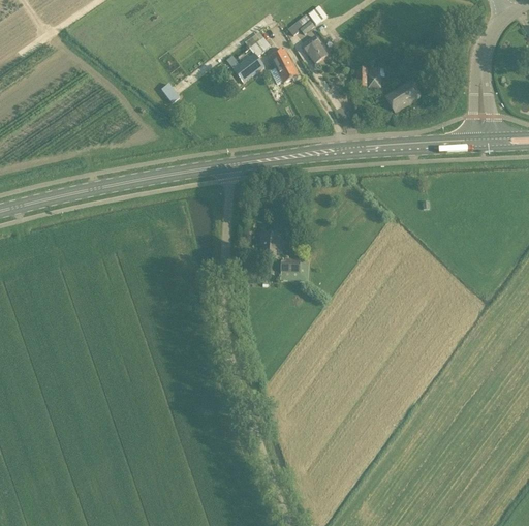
[(320,4),(308,11),(316,24),(329,16),(320,4)]
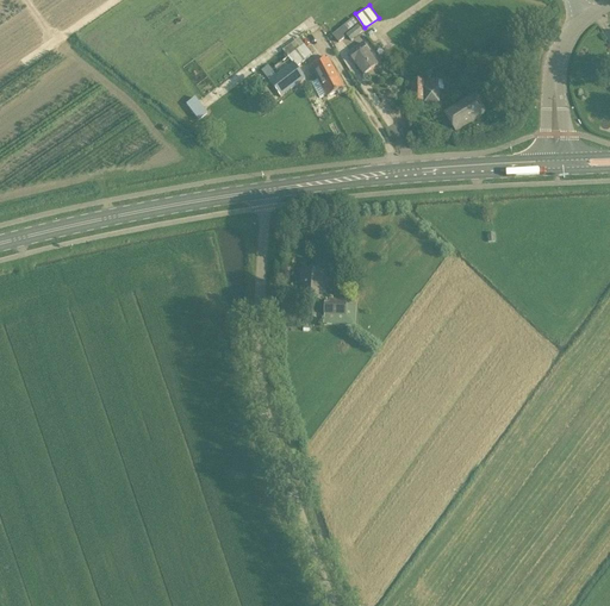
[(350,38),(362,29),(358,23),(346,32),(350,38)]
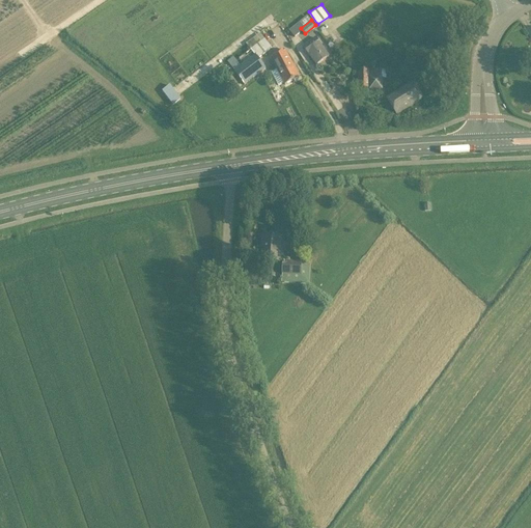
[(315,35),(303,45),(316,63),(329,54),(315,35)]
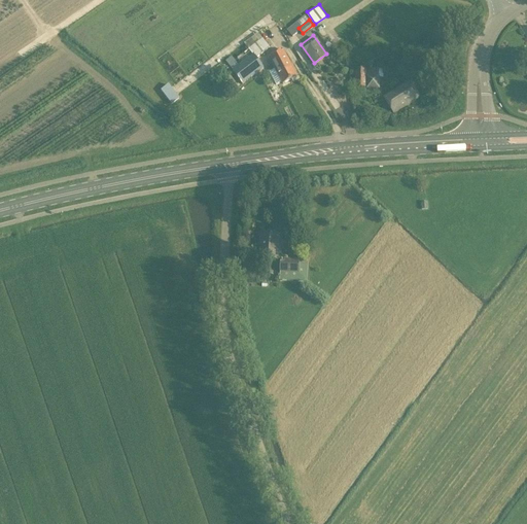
[(237,56),(241,62),(221,76),(232,90),(265,65),(256,56),(269,45),(262,37),(237,56)]
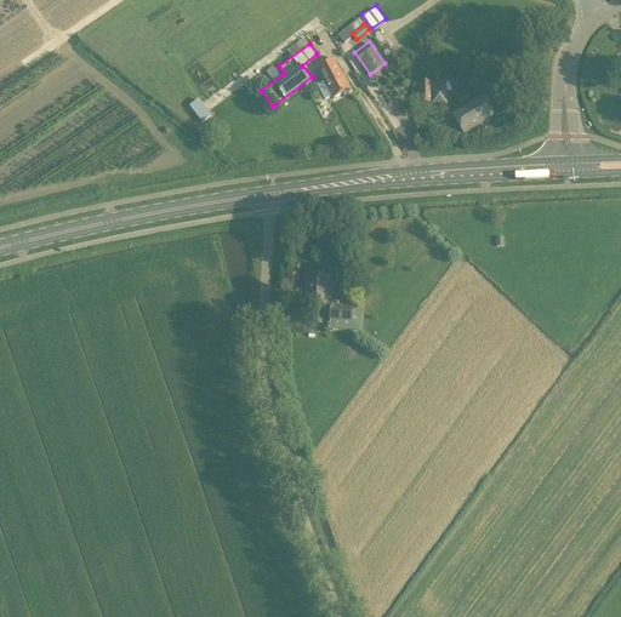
[(332,97),(351,87),(334,56),(315,64),(332,97)]
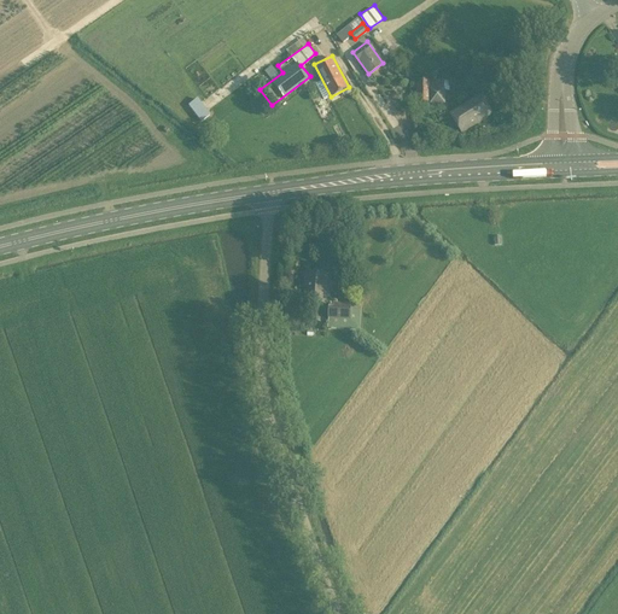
[(415,103),(429,101),(429,103),(445,103),(445,87),(443,87),(443,79),(432,77),(432,79),(415,83),(415,103)]
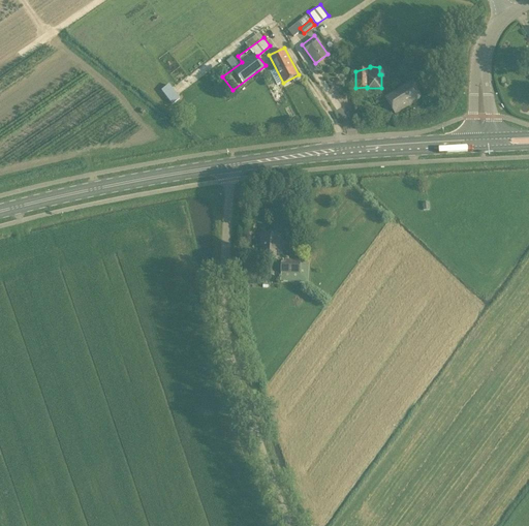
[(411,80),(384,95),(395,113),(422,96),(411,80)]
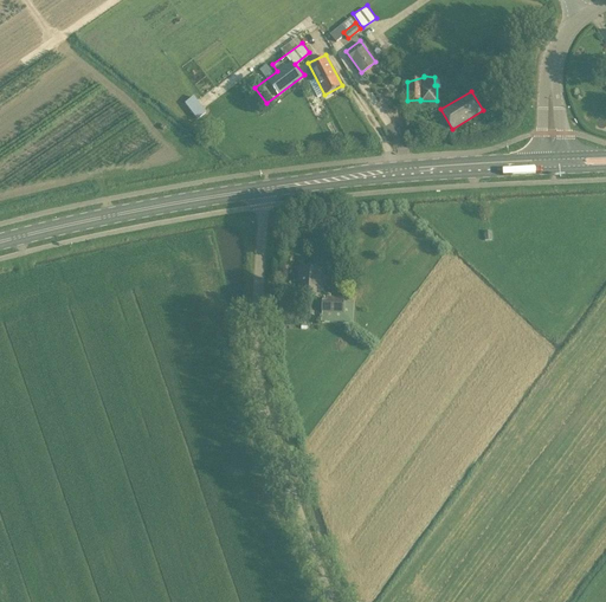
[(205,111),(202,107),(197,99),(193,95),(185,102),(197,117),(205,111)]
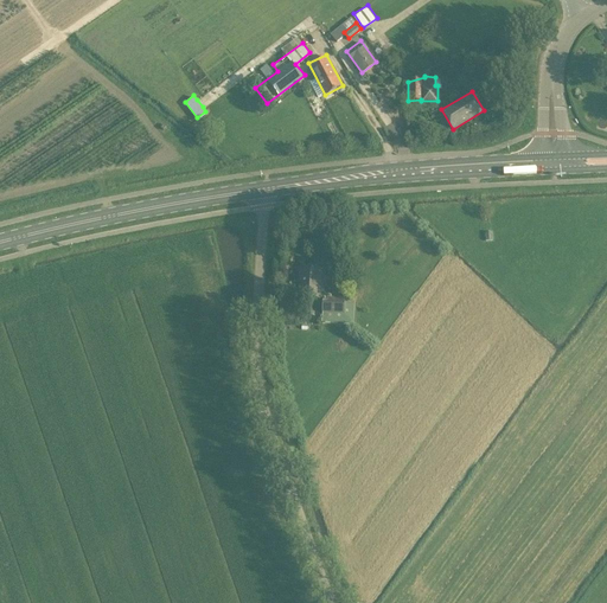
[(331,293),(326,293),(325,290),(320,290),(321,268),(301,265),(299,295),(323,296),(323,295),(332,295),(332,294),(331,293)]
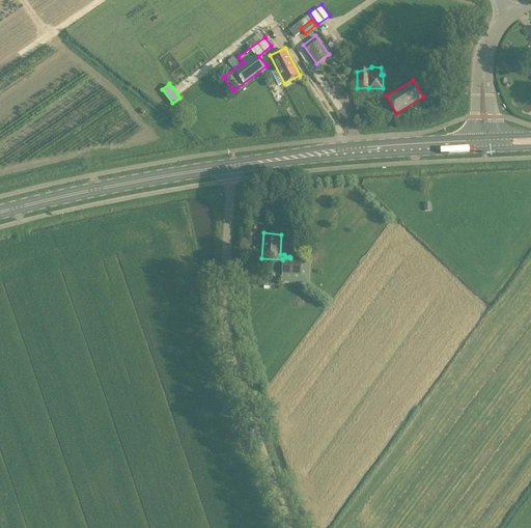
[(312,237),(305,237),(303,255),(311,256),(312,237)]
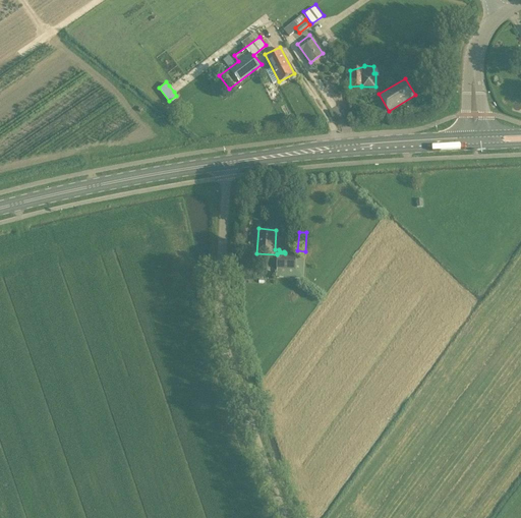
[(276,267),(277,267),(277,275),(303,277),(304,252),(296,251),(296,254),(285,253),(277,253),(277,254),(276,267)]
